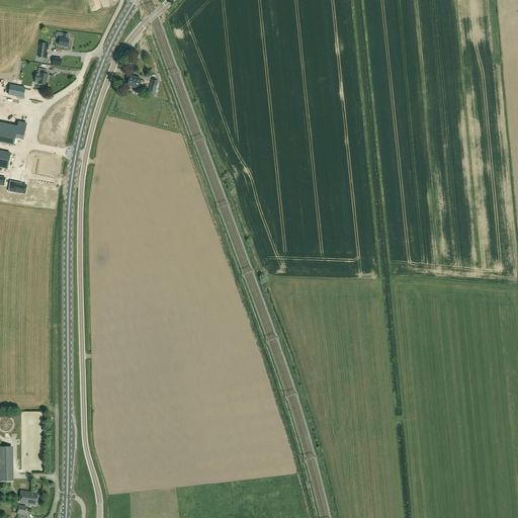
[(69,40),(68,39),(69,34),(61,33),(61,38),(60,38),(59,46),(68,47),(70,47),(70,41),(69,40)]
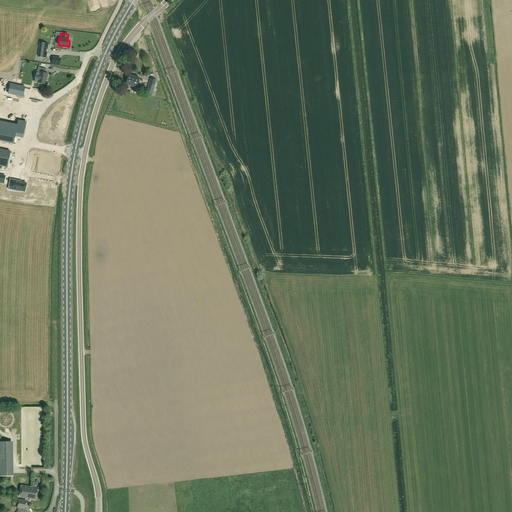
[(47,43),(40,43),(38,56),(45,57),(46,57),(47,52),(46,52),(46,49),(47,49),(48,44),(47,44),(47,43)]
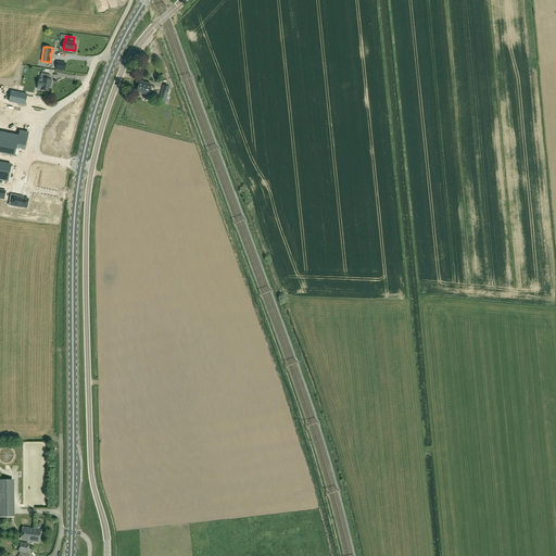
[(51,85),(52,80),(49,79),(50,75),(41,74),(40,78),(42,78),(40,90),(49,91),(50,85),(51,85)]
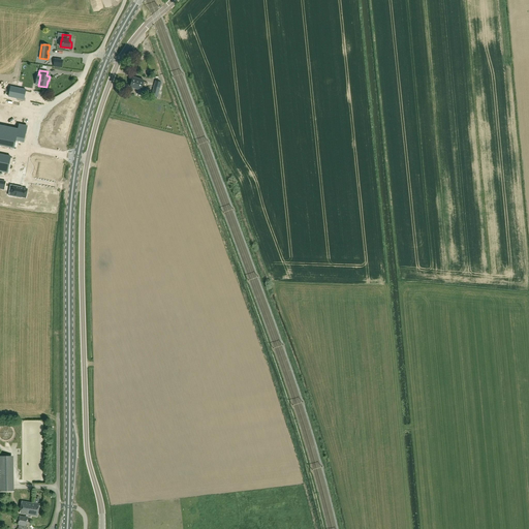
[(136,84),(147,87),(148,83),(144,82),(144,81),(133,78),(131,84),(136,85),(136,84)]
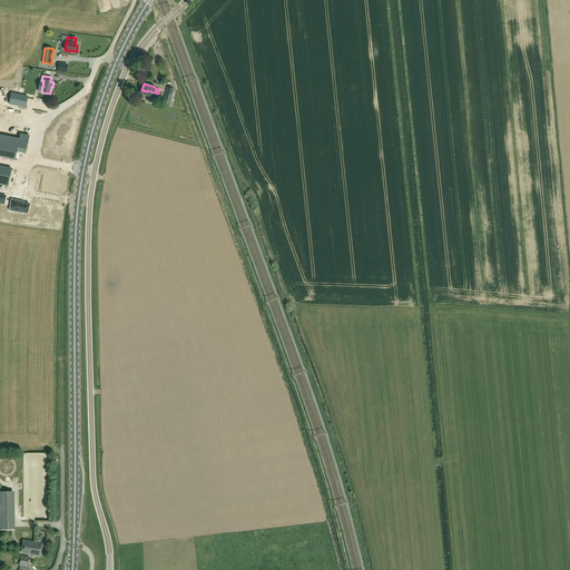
[(28,97),(11,94),(9,105),(26,108),(28,97)]
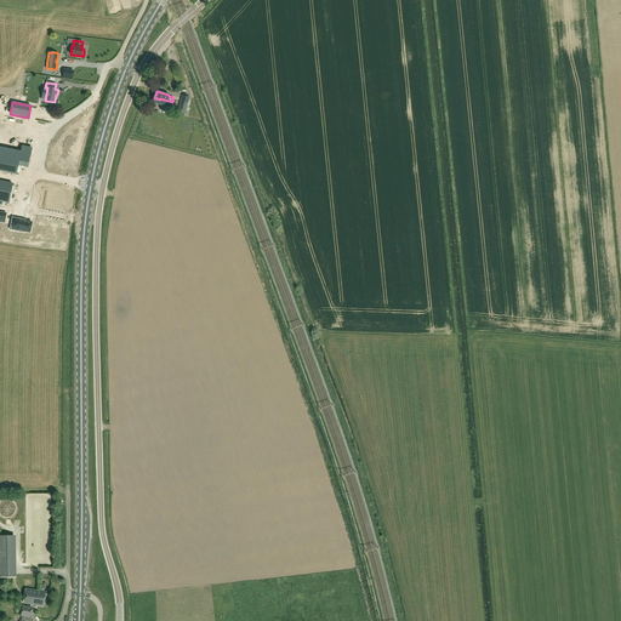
[(32,148),(22,146),(21,152),(0,147),(0,170),(17,175),(18,165),(28,167),(32,148)]
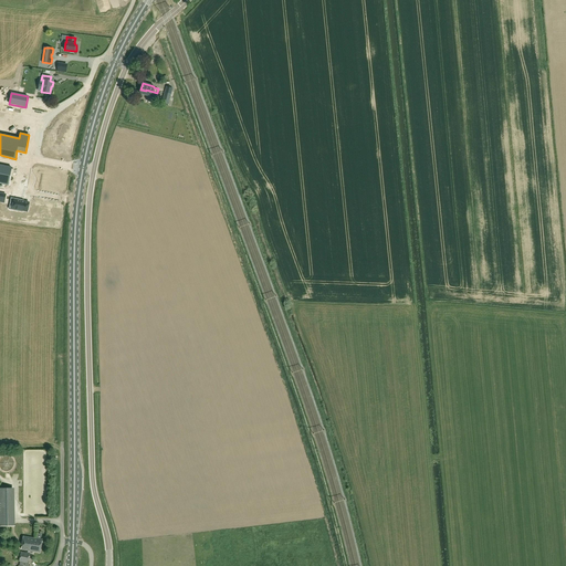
[(11,169),(0,167),(0,182),(8,185),(11,169)]
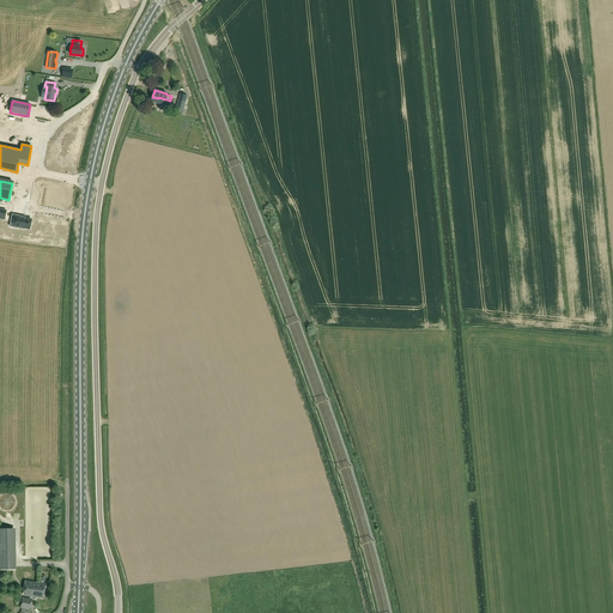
[(11,219),(13,219),(13,226),(19,228),(19,229),(24,229),(24,228),(30,229),(32,219),(31,219),(16,217),(16,216),(12,214),(11,219)]
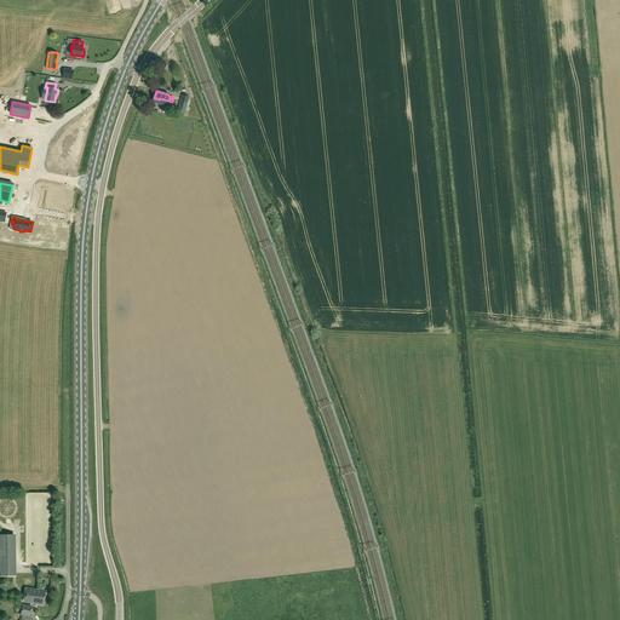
[(12,546),(12,535),(0,534),(0,575),(12,577),(12,561),(0,561),(0,556),(0,557),(0,546),(12,546)]
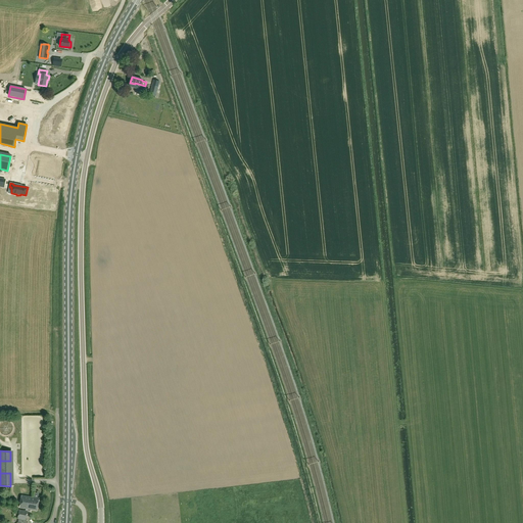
[(26,509),(26,511),(27,511),(28,509),(37,511),(39,498),(21,495),(19,508),(26,509)]
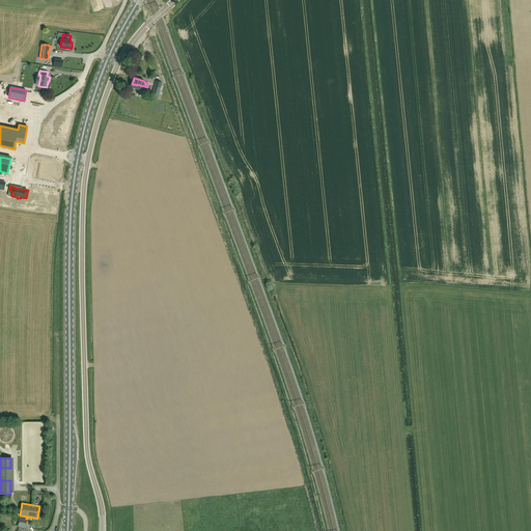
[(27,519),(26,519),(20,518),(18,527),(26,528),(28,519),(27,519)]
